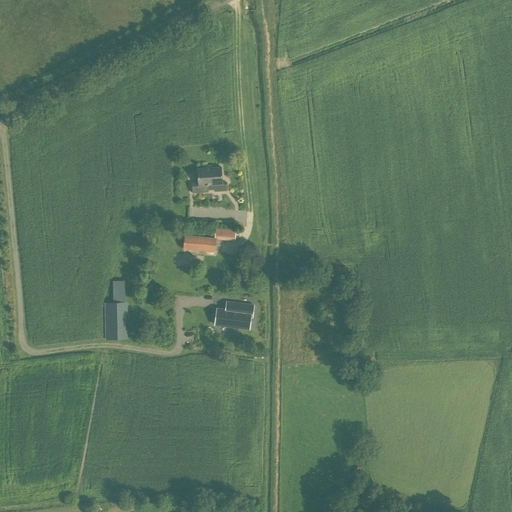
[(222,182),(221,167),(198,168),(199,182),(192,182),(192,193),(208,192),(208,190),(214,190),(214,192),(227,191),(227,181),(222,182)]
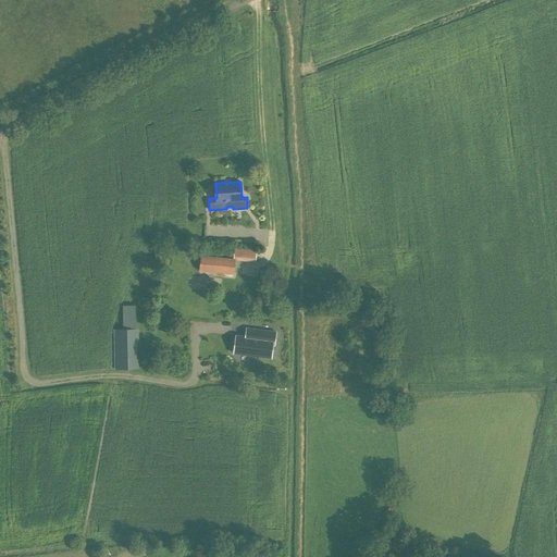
[(255,262),(256,249),(235,248),(234,259),(200,256),(199,271),(234,274),(235,260),(244,261),(255,262)]
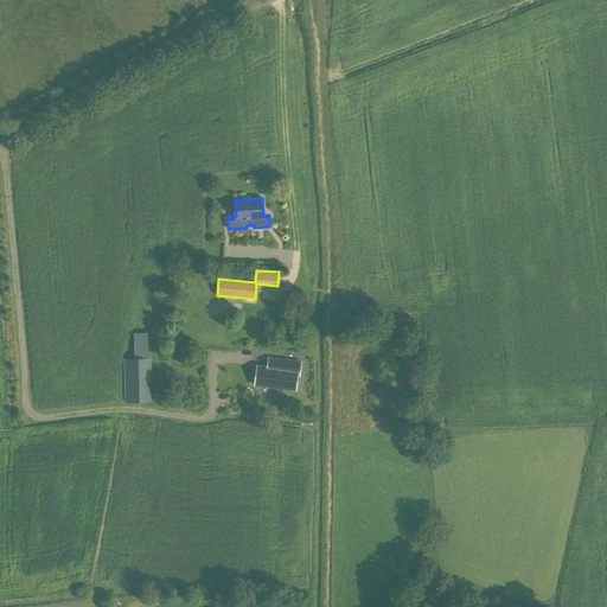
[(149,358),(148,358),(148,332),(134,332),(134,358),(125,359),(126,402),(152,402),(149,358)]
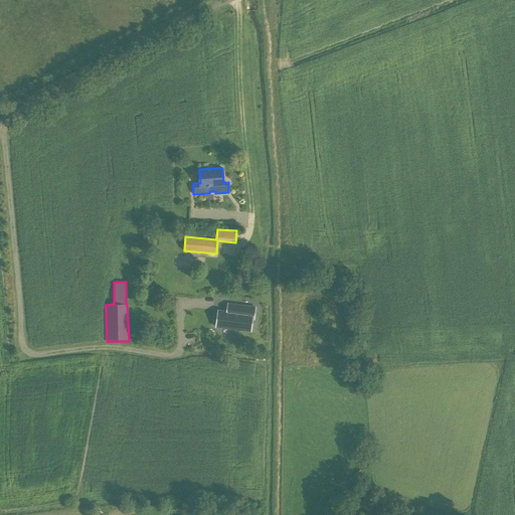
[(209,311),(209,317),(220,316),(219,299),(190,301),(190,313),(209,311)]
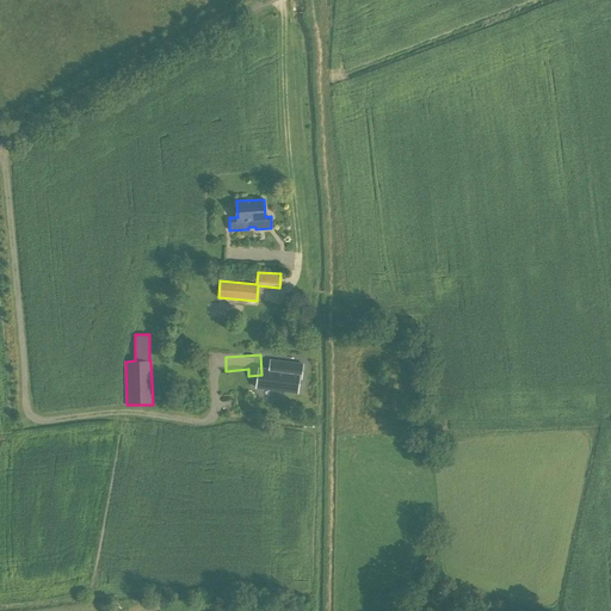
[(271,360),(270,369),(265,369),(263,388),(297,393),(300,375),(302,375),(303,364),(290,363),(271,360)]
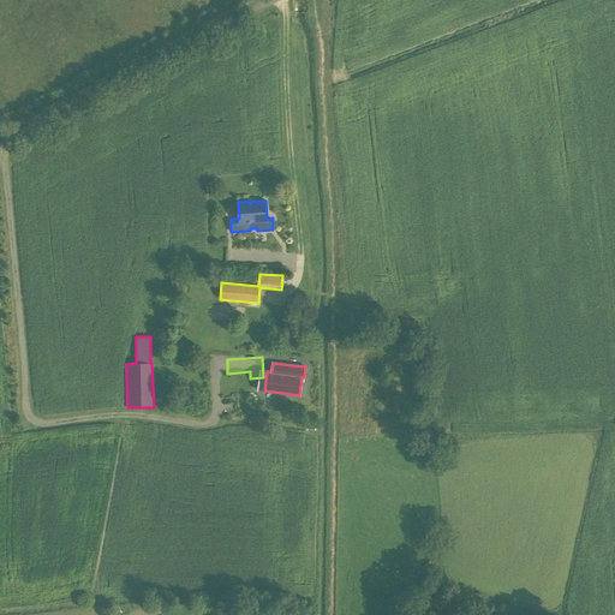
[(236,381),(240,392),(250,387),(245,376),(236,381)]
